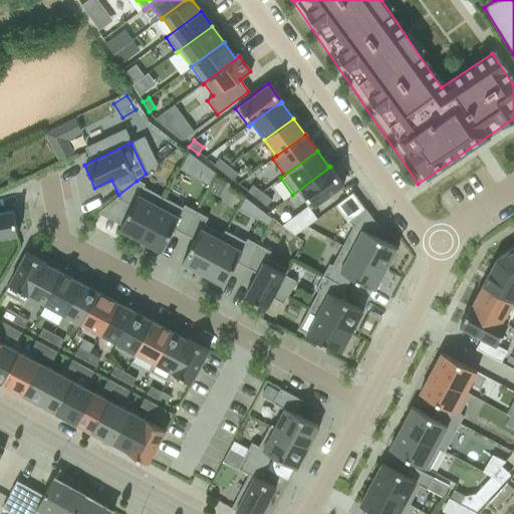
[(187,152),(178,169),(188,174),(196,159),(187,152)]
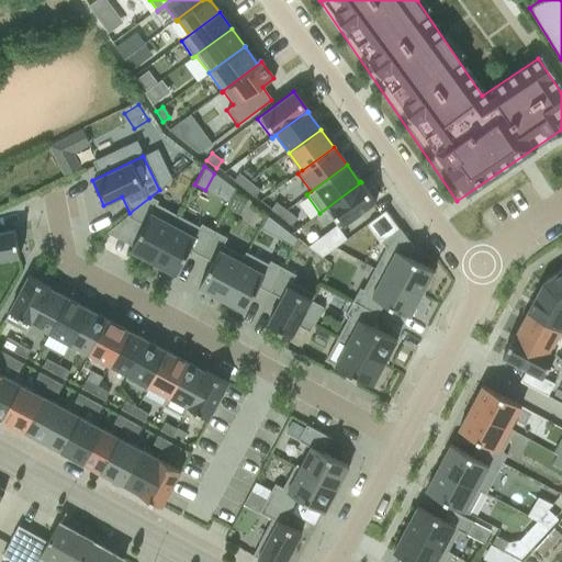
[(238,173),(233,181),(244,189),(249,182),(238,173)]
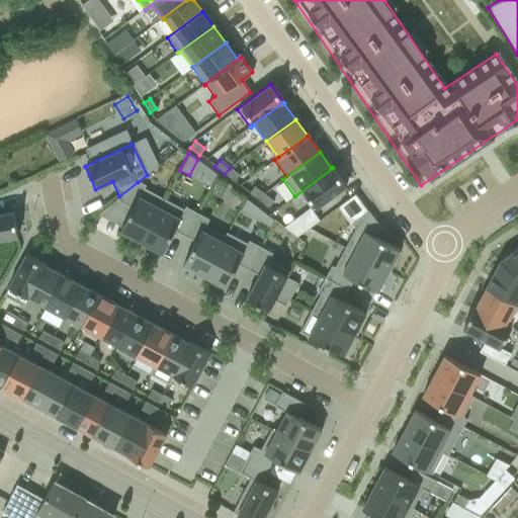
[(230,168),(225,174),(234,181),(239,175),(230,168)]
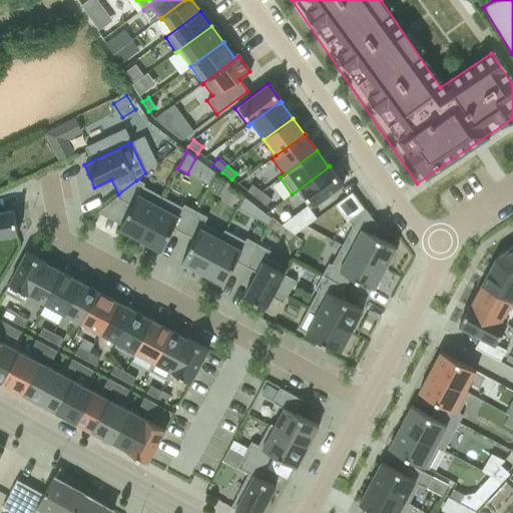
[(343,183),(330,166),(292,194),(293,195),(297,192),(309,208),(343,183)]
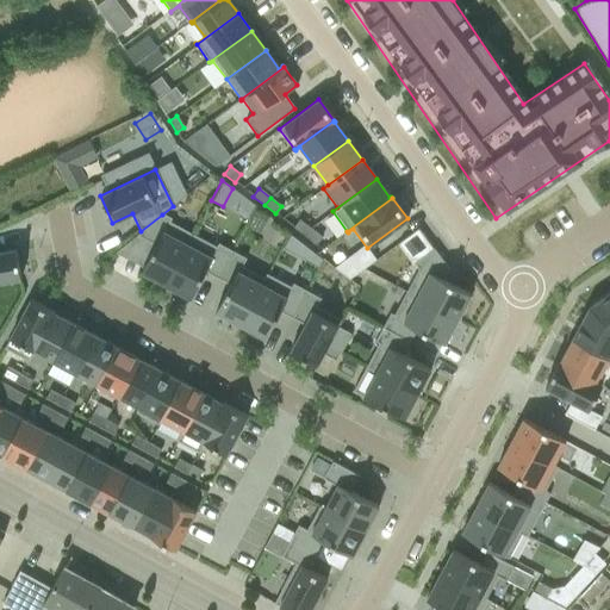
[(259,234),(266,221),(251,213),(244,226),(259,234)]
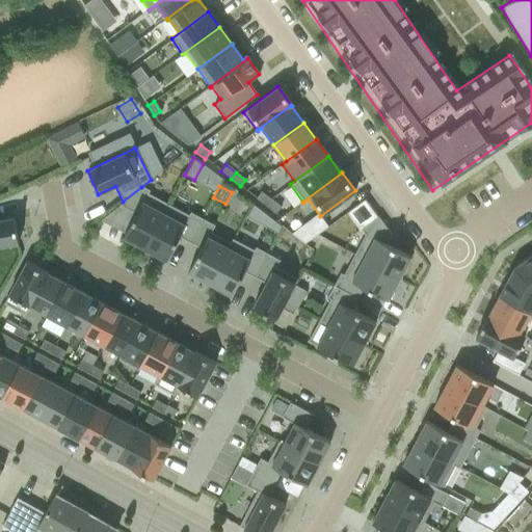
[(143,248),(167,205),(148,193),(149,190),(141,187),(123,202),(120,205),(135,213),(123,237),(143,248)]
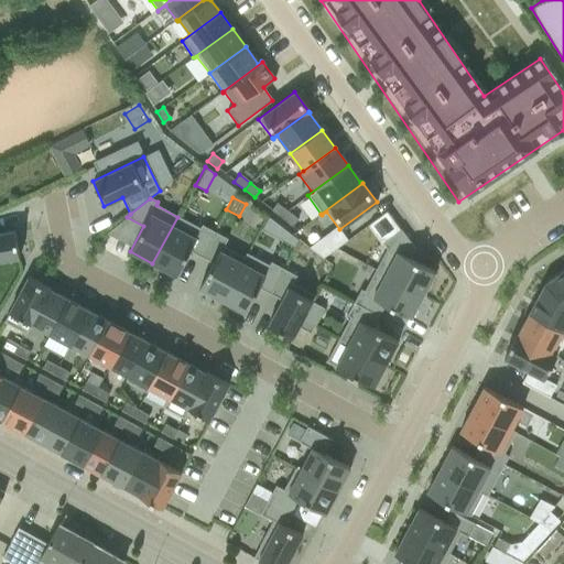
[(277,203),(271,209),(281,218),(286,210),(277,203)]
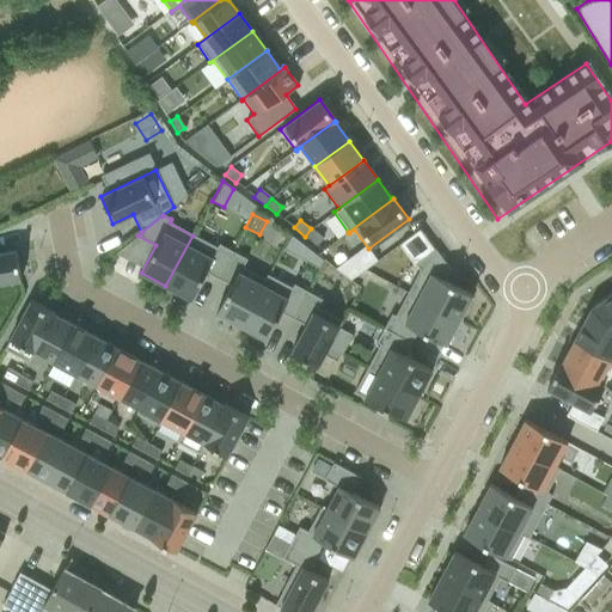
[(311,228),(305,237),(317,245),(323,238),(311,228)]
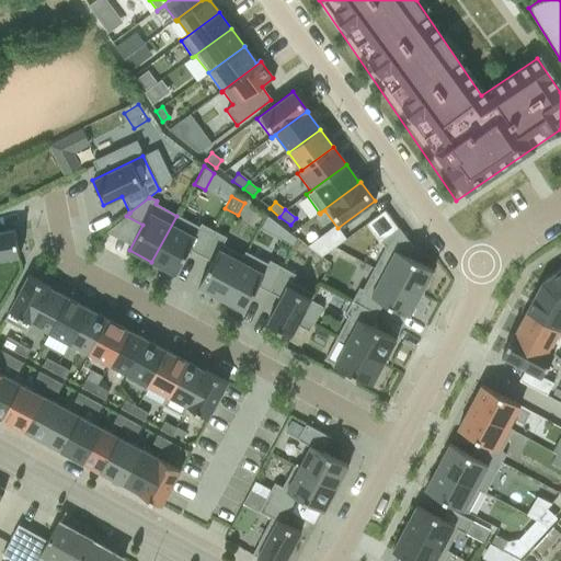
[(199,255),(213,231),(201,224),(198,227),(176,216),(151,262),(174,275),(189,250),(199,255)]
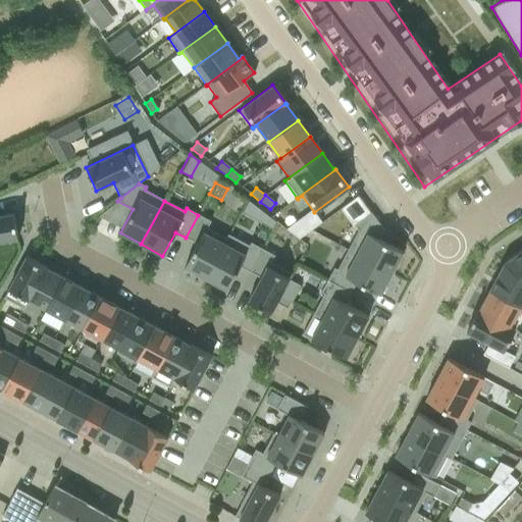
[(358,230),(347,250),(390,273),(402,252),(378,240),(383,230),(371,212),(354,224),(358,230)]
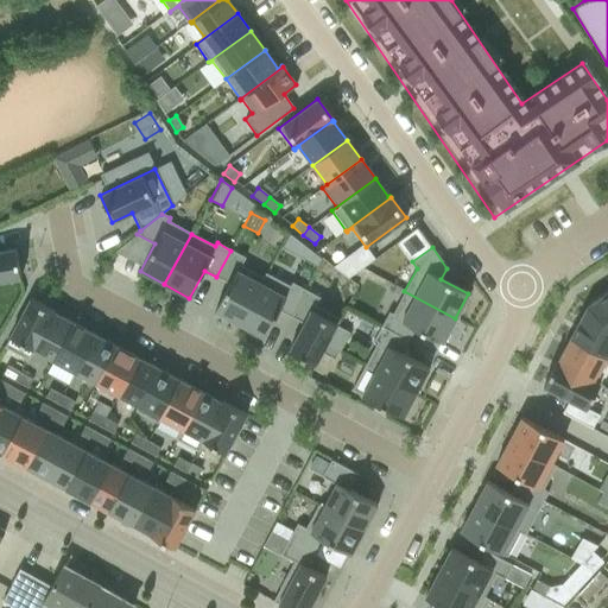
[(0,280),(20,278),(14,248),(0,251),(0,280)]
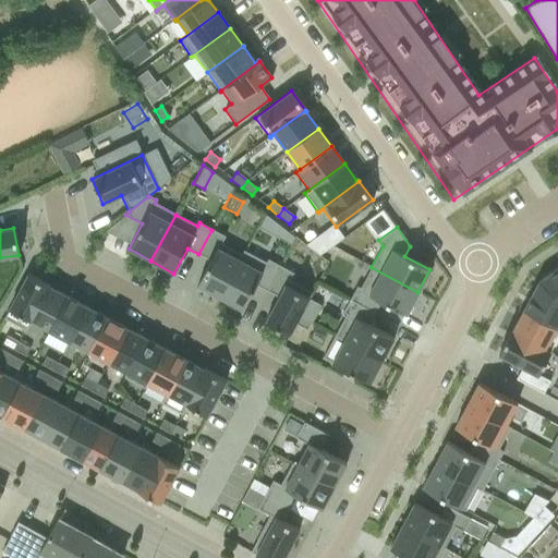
[(219,298),(241,255),(220,244),(225,237),(211,230),(198,254),(210,261),(196,286),(219,298)]
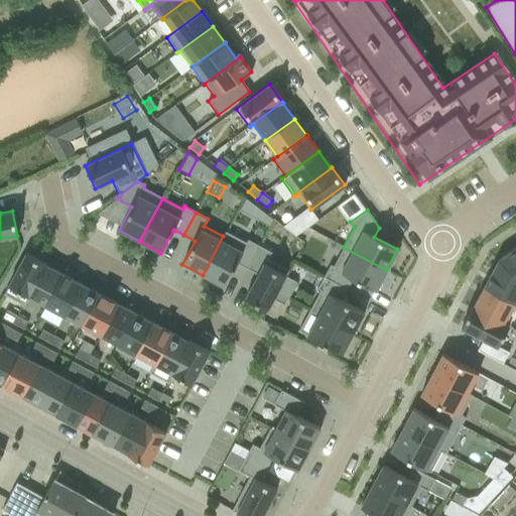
[(294,222),(288,227),(295,237),(301,232),(294,222)]
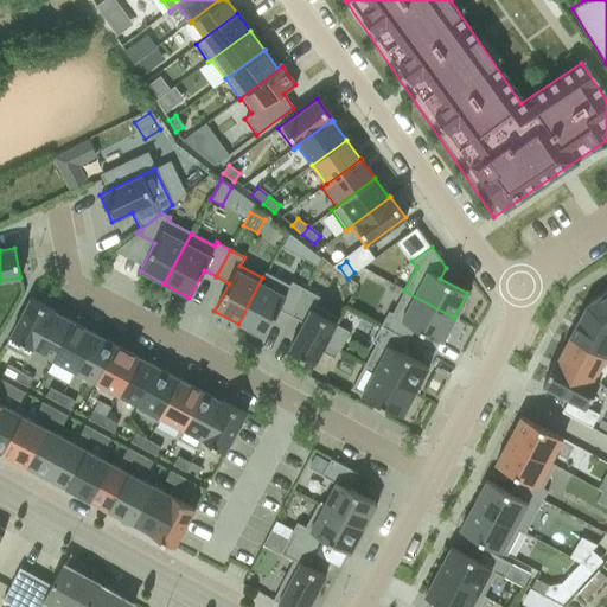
[(291,317),(305,289),(291,282),(289,286),(264,273),(262,278),(238,324),(263,337),(278,310),(291,317)]
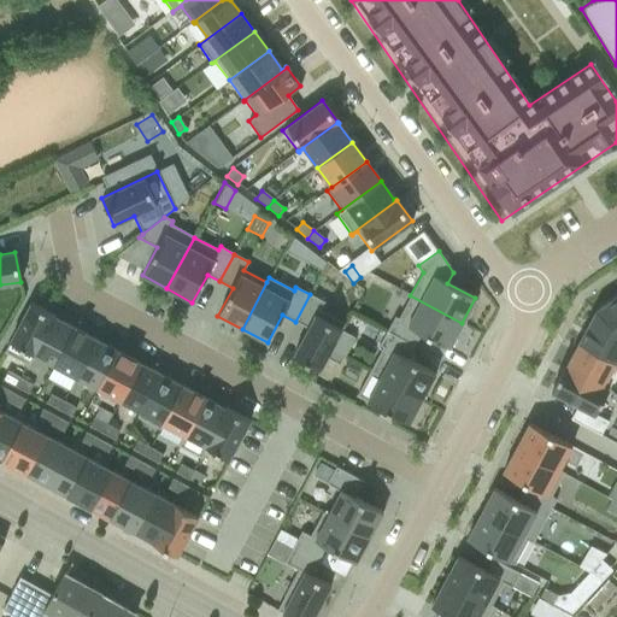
[(324,303),(310,294),(295,322),(307,328),(293,356),(319,370),(325,357),(333,344),(341,330),(344,324),(319,311),(324,303)]
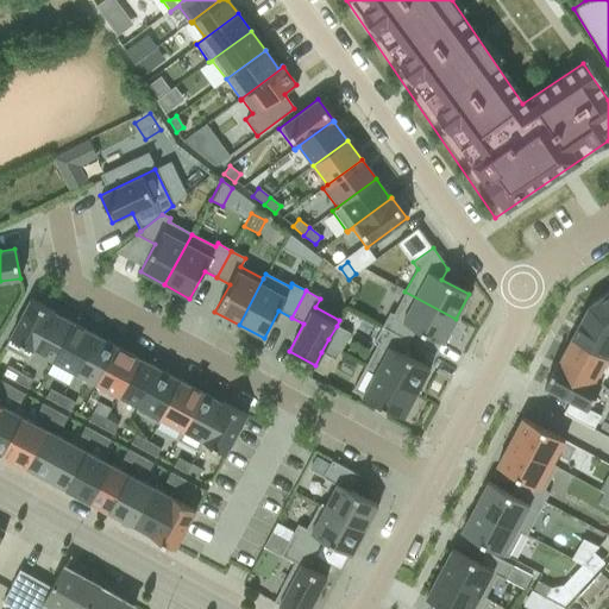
[(456,319),(405,292),(393,314),(389,313),(381,327),(409,341),(414,330),(443,344),(456,319)]
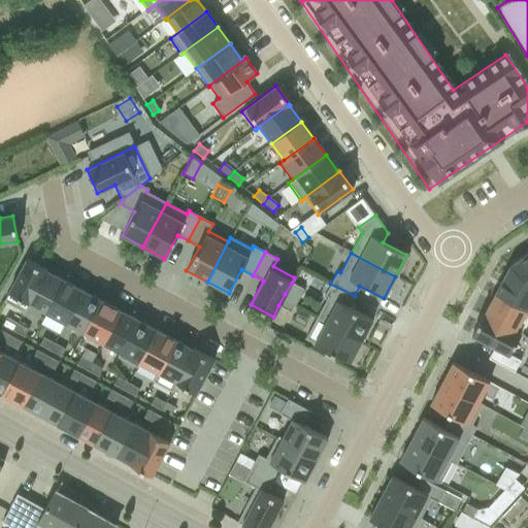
[(527,253),(509,266),(527,275),(527,253)]
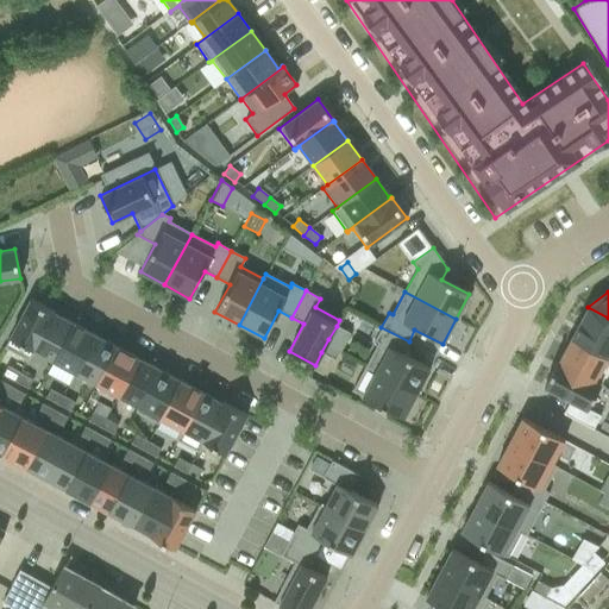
[(33,351),(54,313),(54,312),(30,299),(4,347),(27,360),(33,350),(33,351)]
